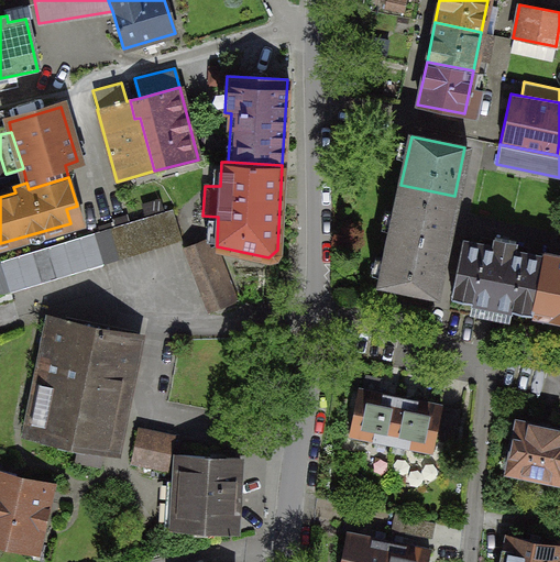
[(454,196),(401,185),(391,232),(445,243),(454,196)]
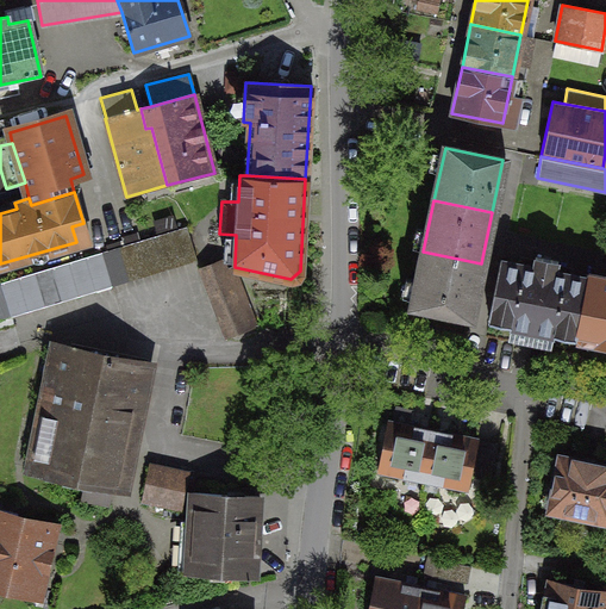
[(185,227),(101,253),(111,286),(195,260),(185,227)]
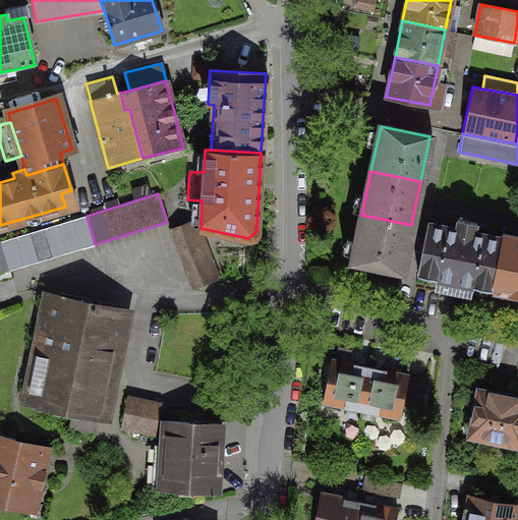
[(411,225),(361,215),(352,261),(402,271),(411,225)]
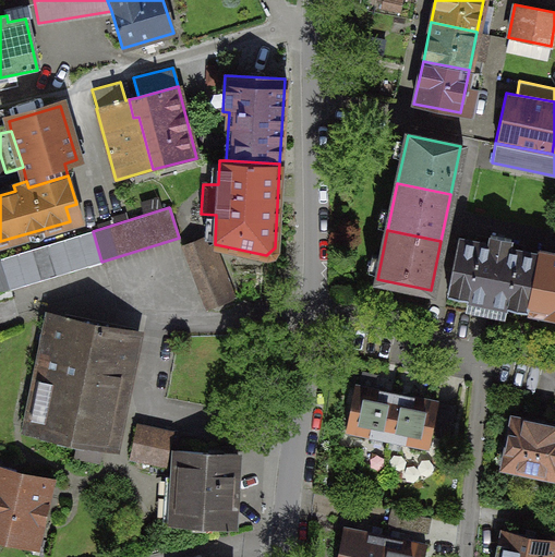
[(93,231),(0,259),(0,263),(9,290),(101,262),(93,231)]
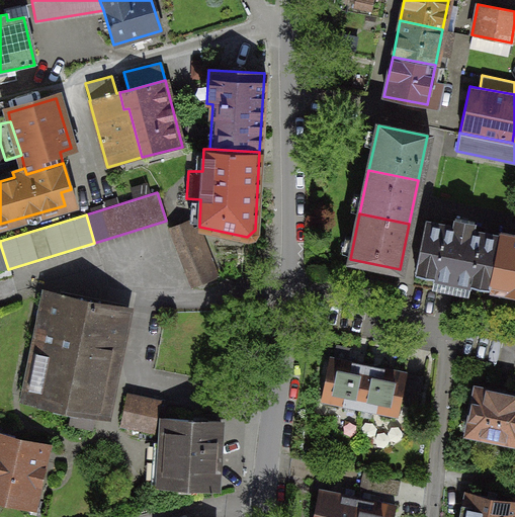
[(490,287),(500,238),(471,232),(474,223),(455,219),(453,228),(425,222),(414,271),(490,287)]
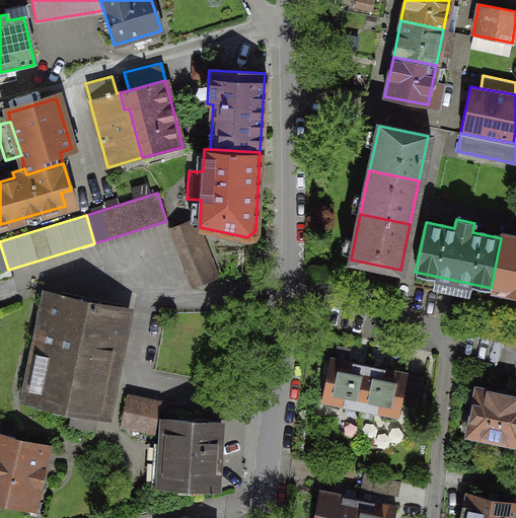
[(189,221),(168,228),(192,287),(217,277),(216,276),(211,278),(189,221)]
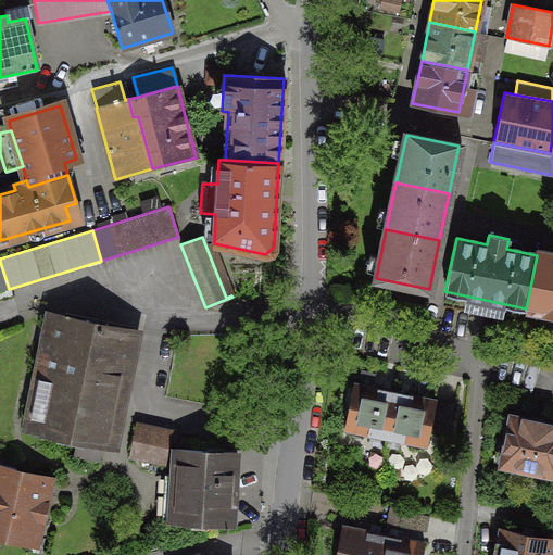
[(552,313),(552,254),(537,251),(537,255),(526,308),(552,313)]
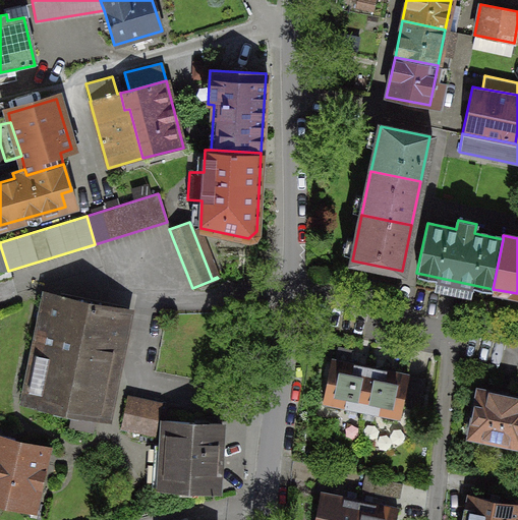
[(106,427),(129,310),(57,296),(57,297),(45,295),(22,409),(35,411),(34,413),(106,427)]
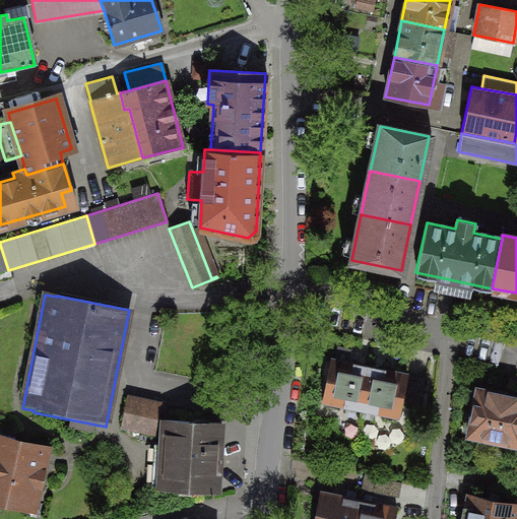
[(360,409),(368,366),(330,358),(321,401),(360,409)]
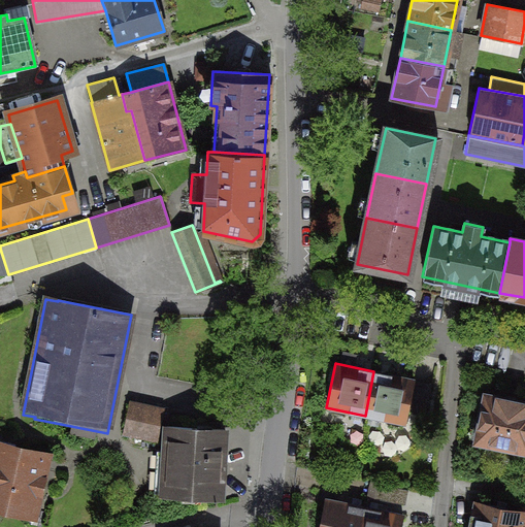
[(412,381),(413,380),(373,371),(365,416),(403,423),(406,410),(412,381)]
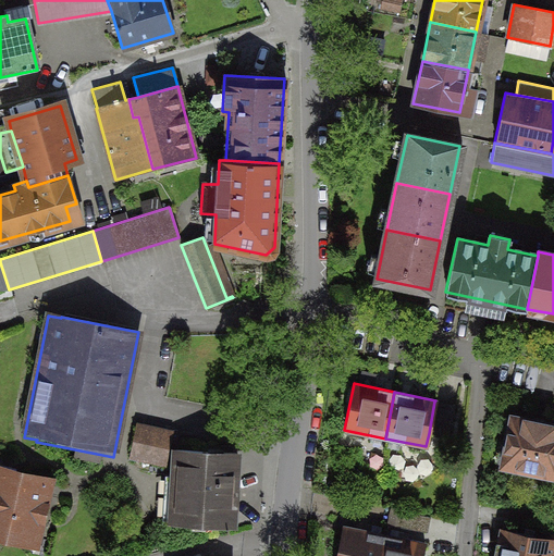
[(453,405),(434,402),(429,433),(447,436),(453,405)]
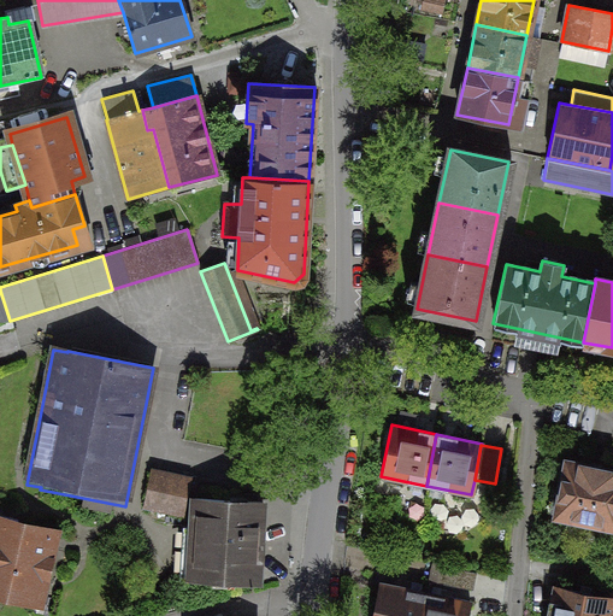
[(612,470),(566,461),(554,517),(612,528),(612,470)]
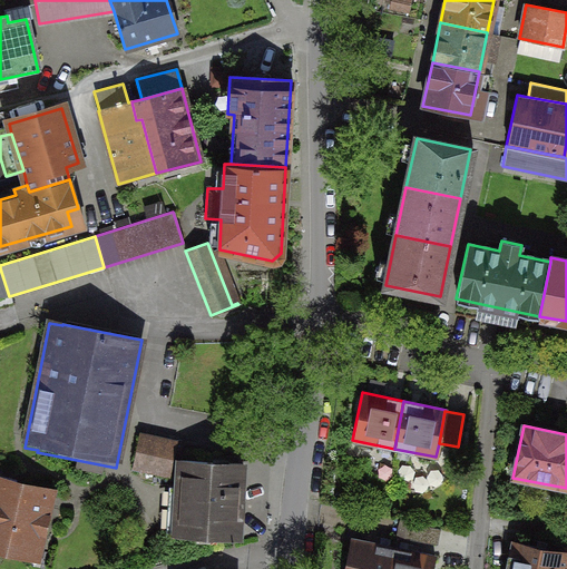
[(174,443),(139,435),(133,467),(167,474),(174,443)]
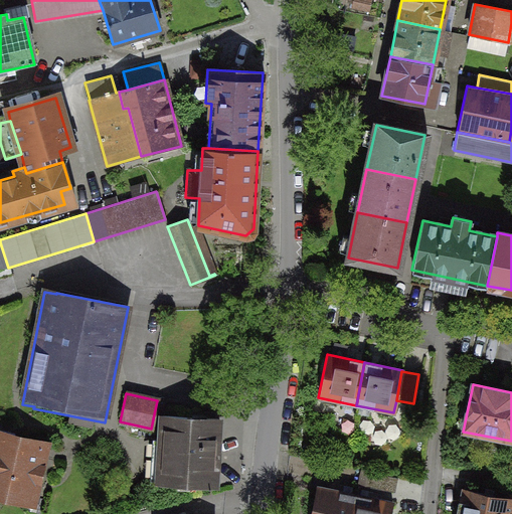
[(160,491),(217,495),(221,420),(157,416),(156,443),(163,443),(160,491)]
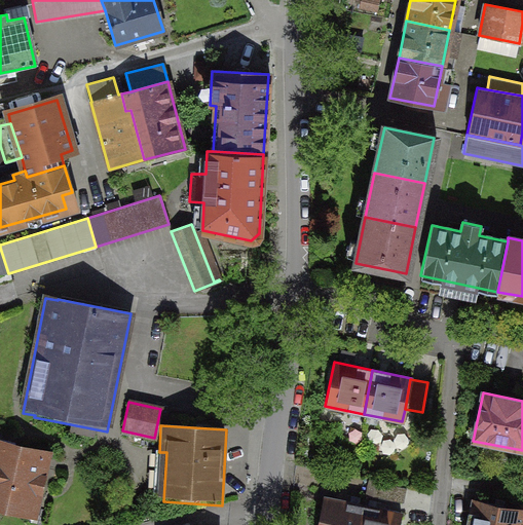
[(39,455),(0,445),(0,503),(25,511),(31,488),(37,490),(40,478),(34,476),(39,455)]
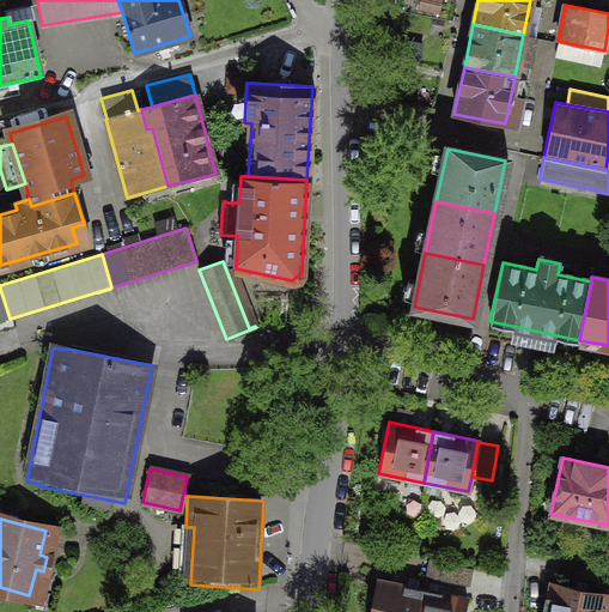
[(437,562),(433,579),(468,586),(472,569),(437,562)]
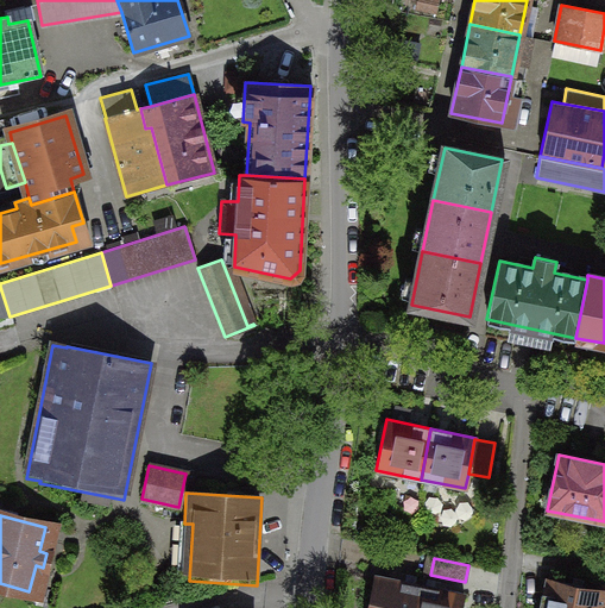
[(414,607),(418,584),(375,575),(367,607),(414,607)]
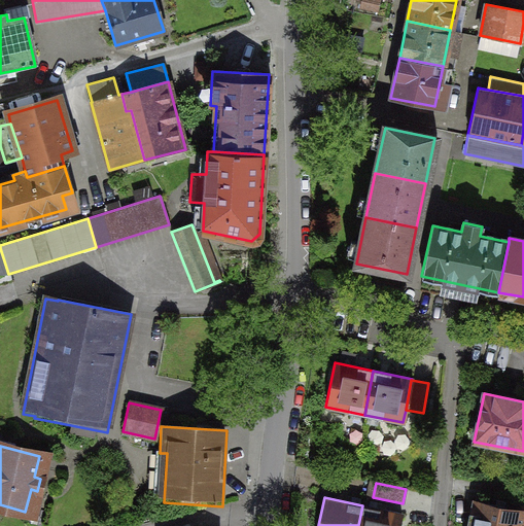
[(473,502),(467,525),(520,525),(523,513),(473,502)]
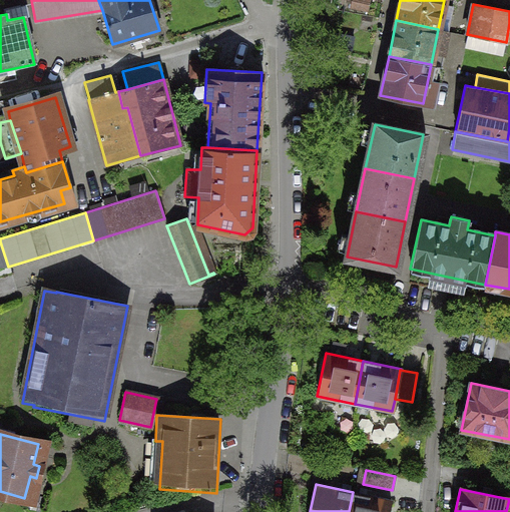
[(388,511),(391,500),(353,492),(349,511),(388,511)]
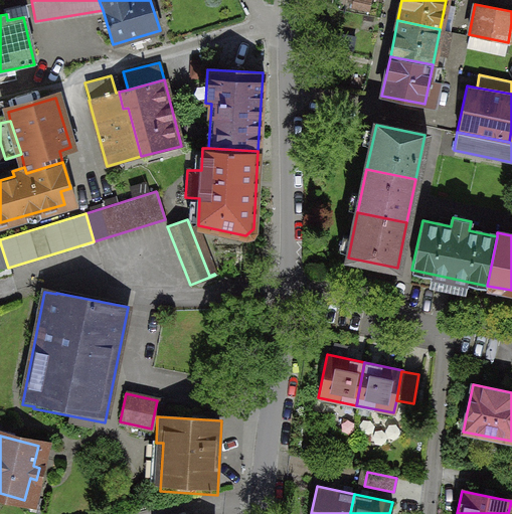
All buildings are outlined.
